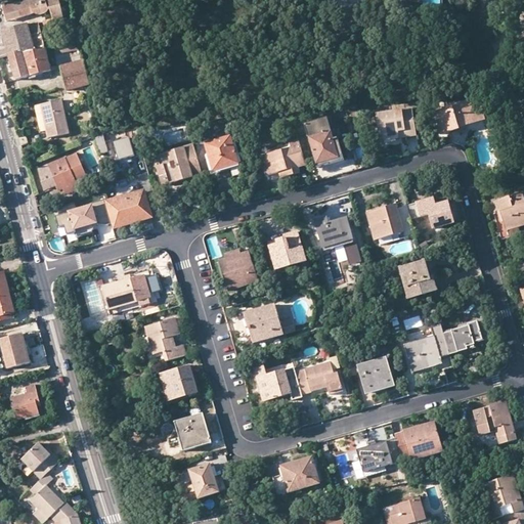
[(60,0),(28,0),(6,3),(9,14),(15,15),(16,18),(36,13),(38,14),(42,14),(46,13),(49,10),(49,8),(51,8),(53,18),(55,23),(66,20),(60,0)]
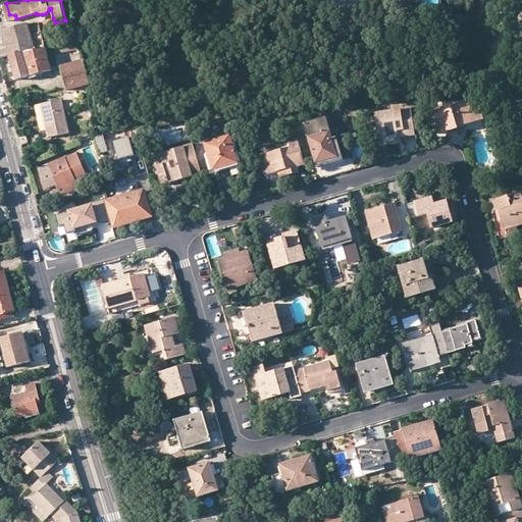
[(7,20),(16,18),(15,15),(9,14),(6,3),(3,4),(7,20)]
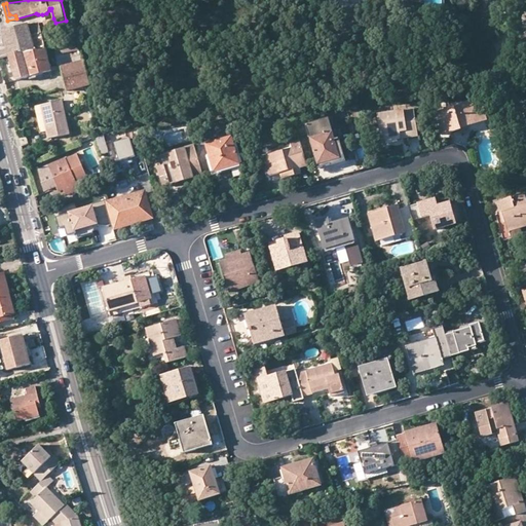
[(29,24),(2,32),(7,49),(0,50),(0,59),(9,57),(24,54),(46,50),(44,43),(42,33),(39,24),(30,26),(29,24)]
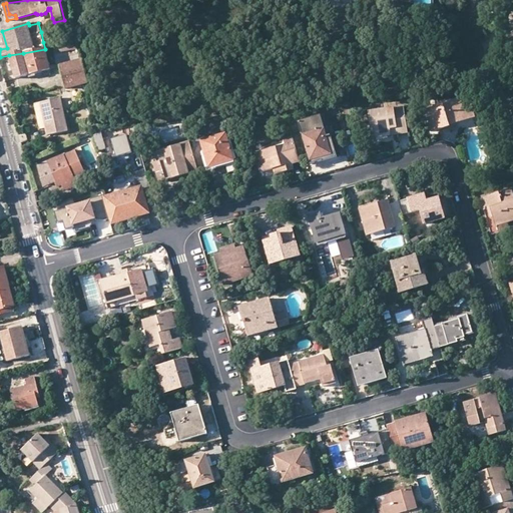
[(79,43),(53,47),(54,53),(80,49),(79,43)]
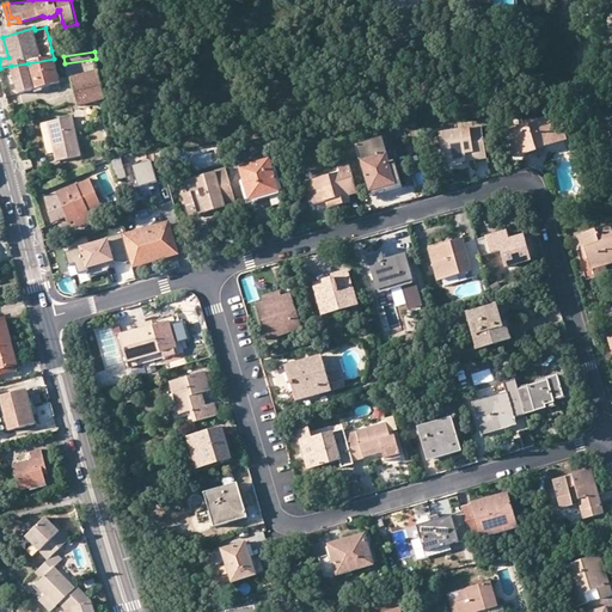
[(54,59),(28,63),(36,90),(60,84),(54,59)]
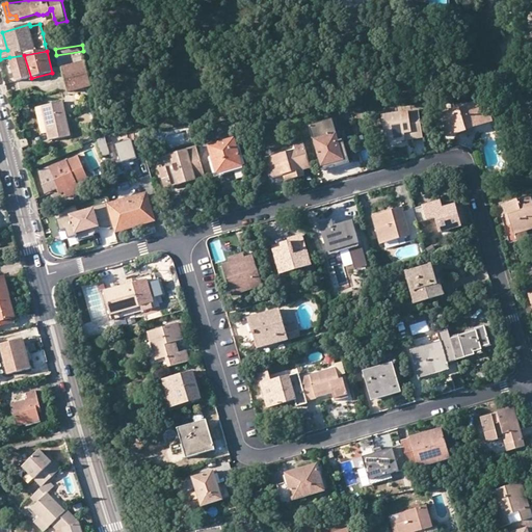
[(24,55),(9,57),(16,82),(31,78),(24,55)]
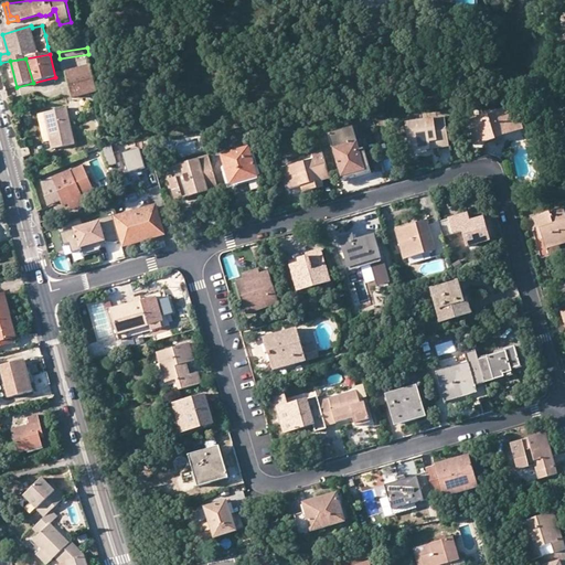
[(92,66),(66,73),(73,99),(98,93),(92,66)]
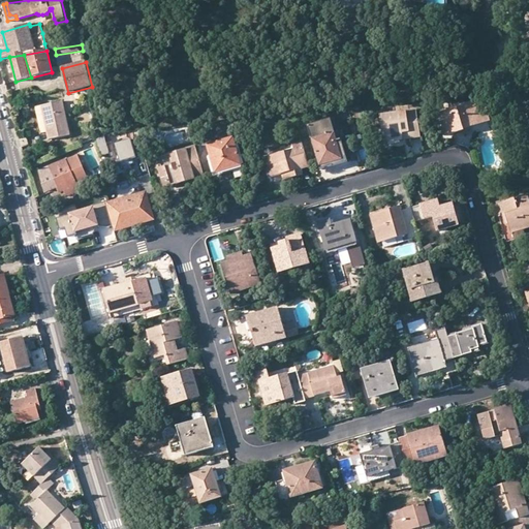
[(62,100),(41,104),(49,138),(69,133),(62,100)]
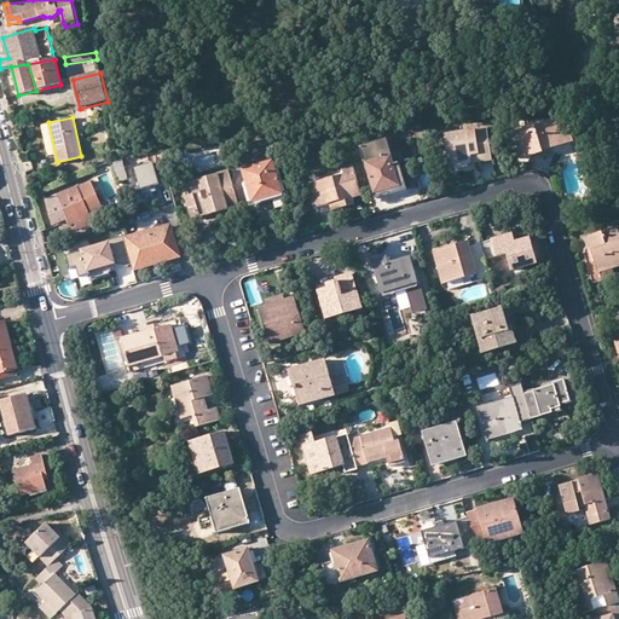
[(562,148),(557,133),(555,122),(534,128),(534,131),(513,137),(521,162),(542,156),(541,154),(548,151),(562,148)]
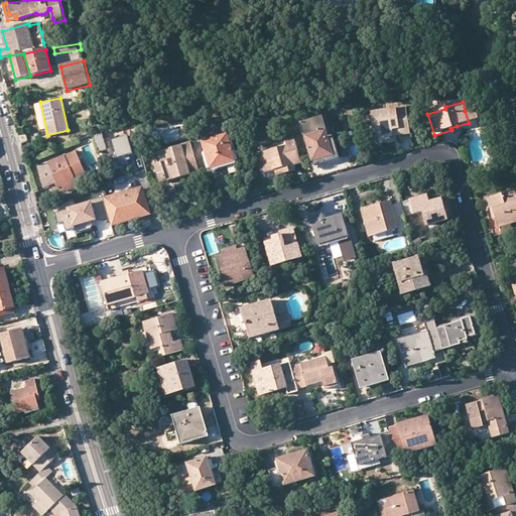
[(406,106),(371,112),(374,138),(410,133),(406,106)]
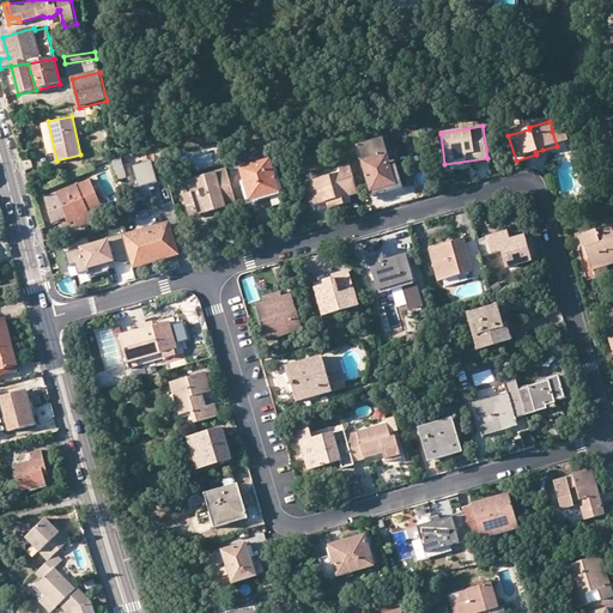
[(563,129),(552,132),(557,146),(568,144),(563,129)]
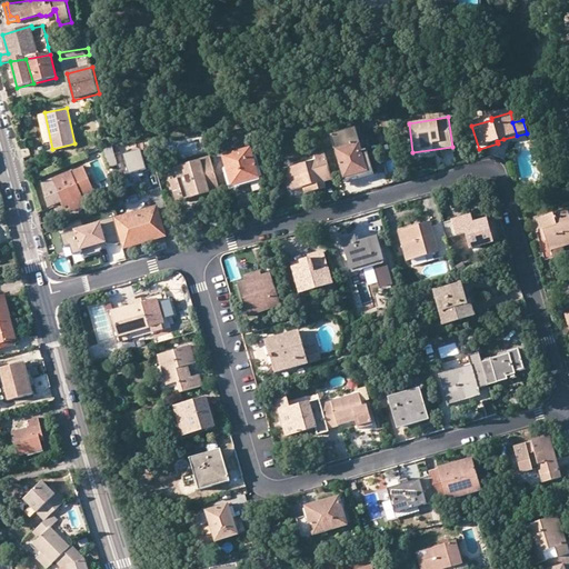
[(331,138),(335,152),(360,145),(356,130),(331,138)]
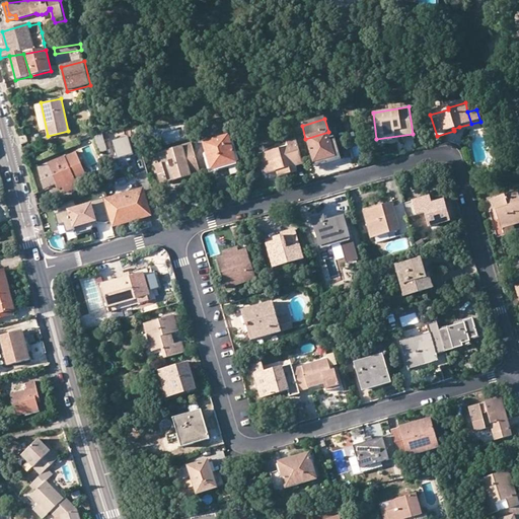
[(102,131),(95,134),(99,151),(106,149),(102,131)]
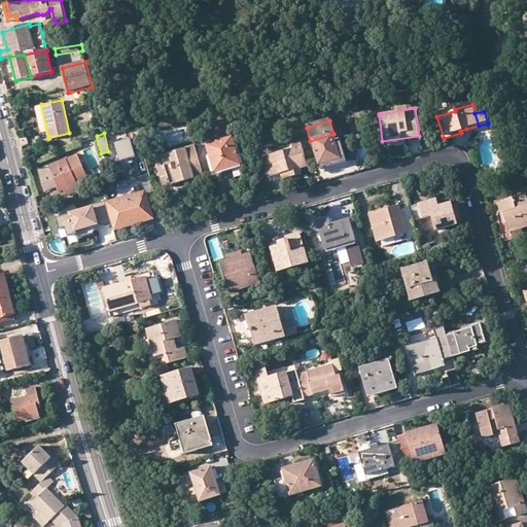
[(342,162),(336,142),(334,134),(310,141),(319,172),(331,168),(330,165),(342,162)]
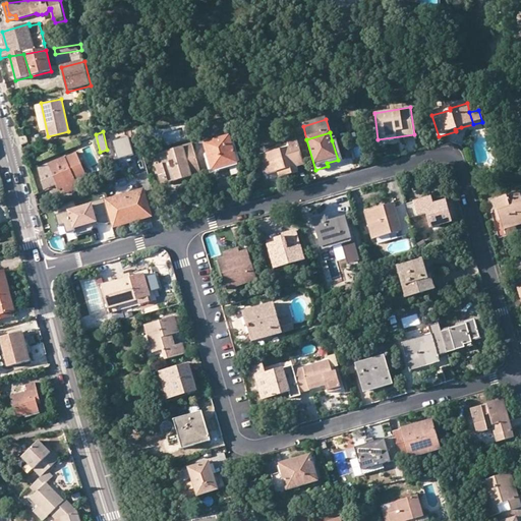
[(142,154),(137,135),(130,137),(129,136),(113,140),(120,164),(132,160),(131,156),(134,155),(135,156),(142,154)]
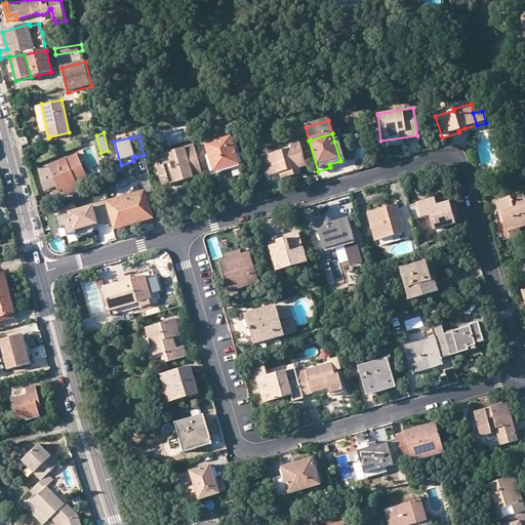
[(231,169),(239,166),(231,138),(205,146),(213,173),(231,169)]
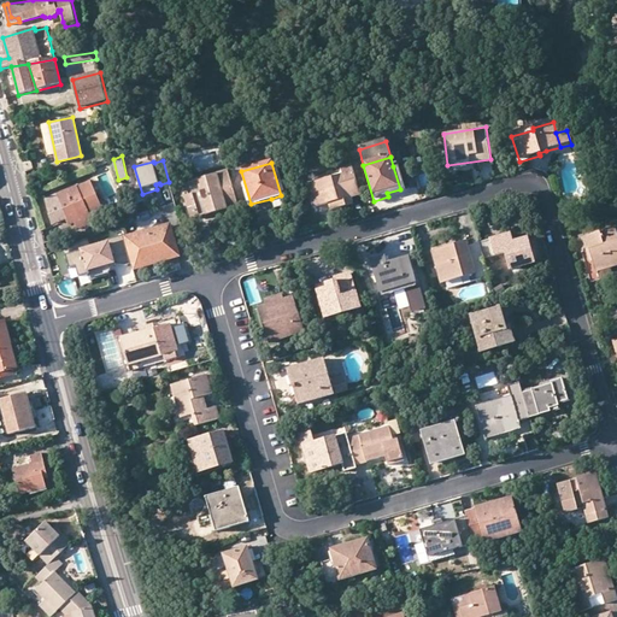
[(399,165),(393,166),(400,189),(387,193),(388,197),(388,198),(406,193),(399,165)]
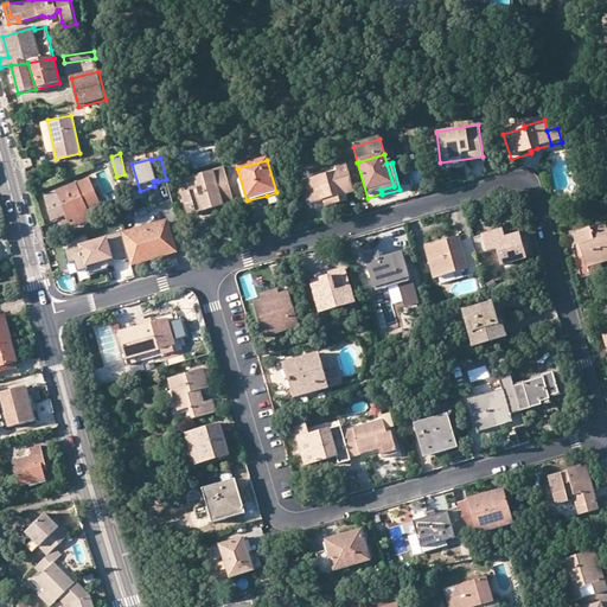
[(346,164),(336,167),(338,173),(302,183),(310,205),(325,202),(327,209),(349,203),(346,196),(355,193),(346,164)]
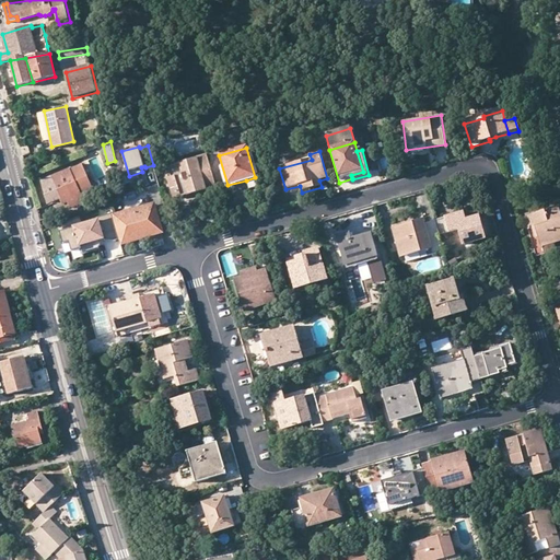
[(168,165),(177,196),(216,185),(207,154),(168,165)]
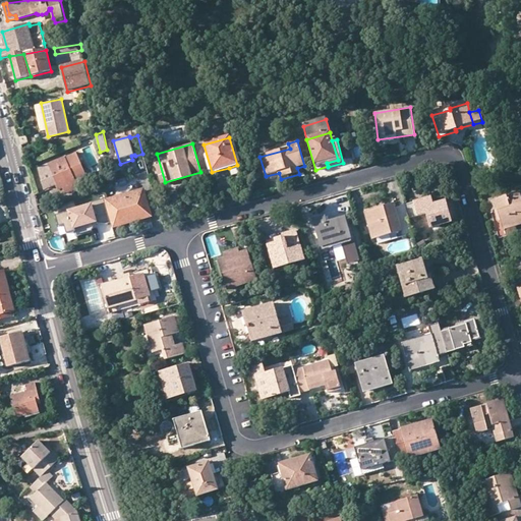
[(64,156),(77,184),(89,178),(76,151),(64,156)]
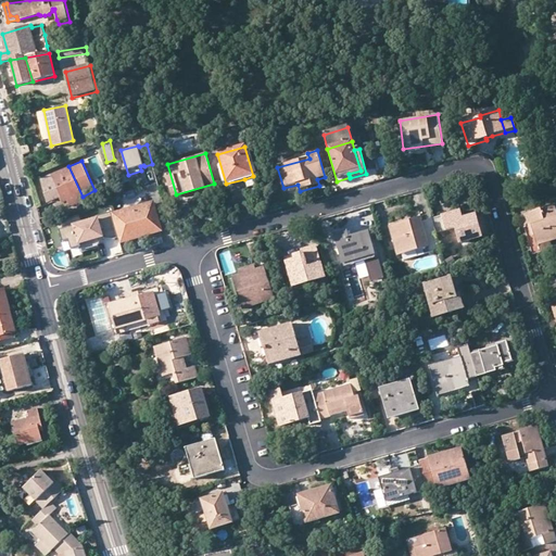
[(172,197),(176,194),(167,164),(163,165),(172,197)]
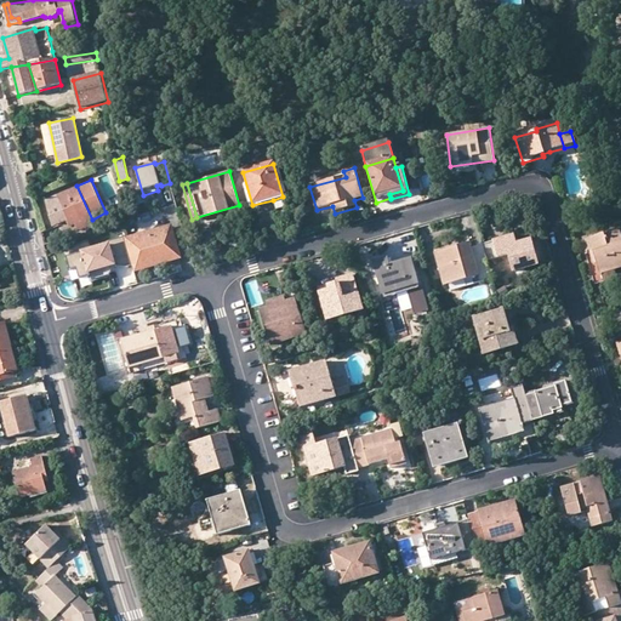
[(79,231),(93,223),(92,220),(77,186),(57,195),(68,218),(73,217),(75,223),(79,231)]
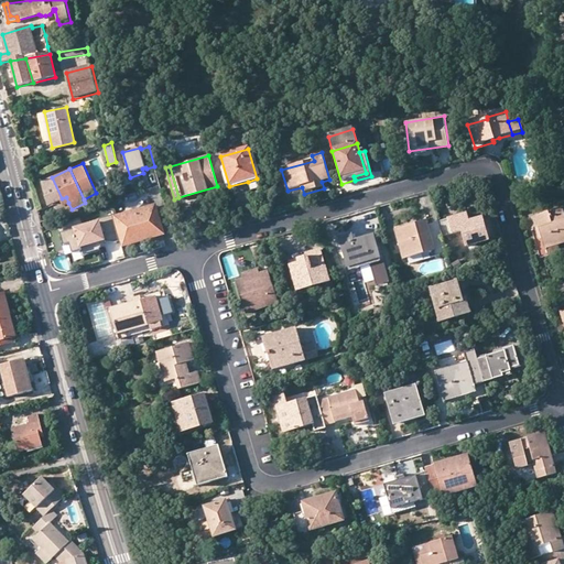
[(62,198),(52,177),(40,183),(50,204),(62,198)]
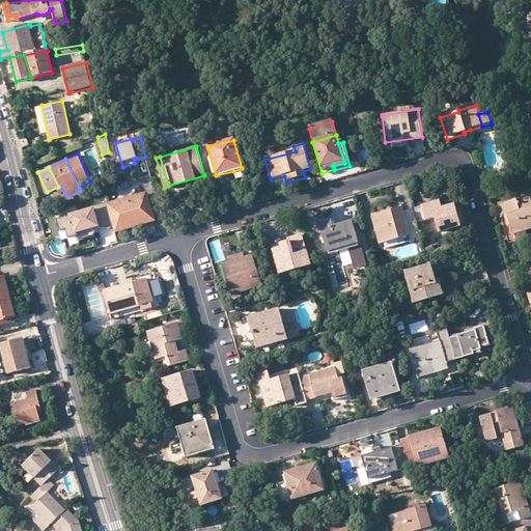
[(245,178),(242,168),(233,171),(236,182),(245,178)]
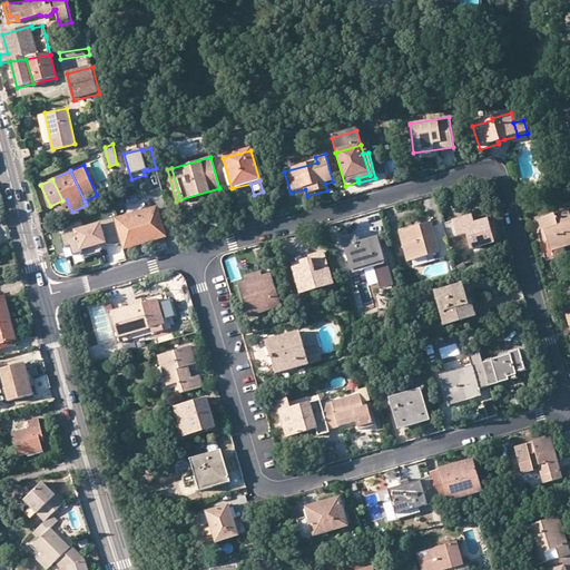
[(149,192),(151,203),(164,200),(160,189),(149,192)]
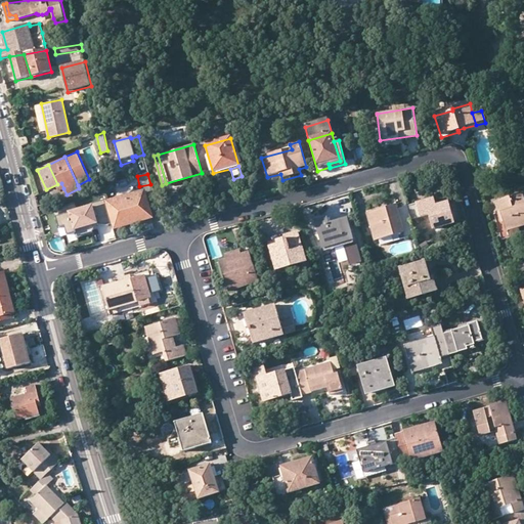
[(143,191),(110,202),(117,226),(150,215),(143,191)]
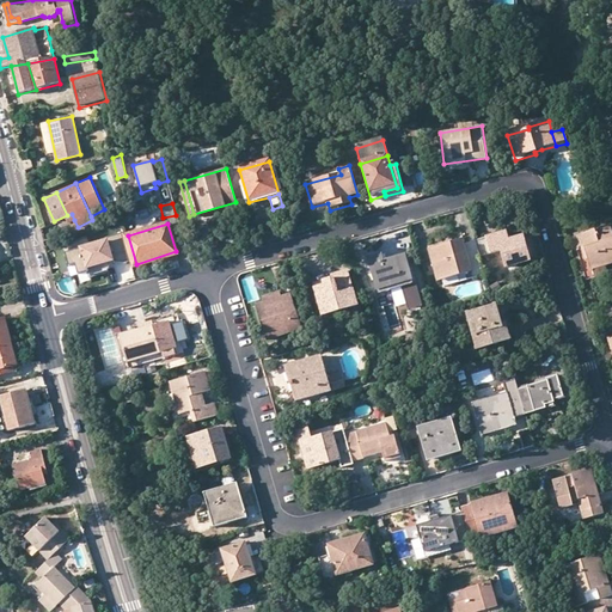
[(611,227),(611,226),(579,236),(586,261),(589,259),(592,269),(611,263),(611,227)]
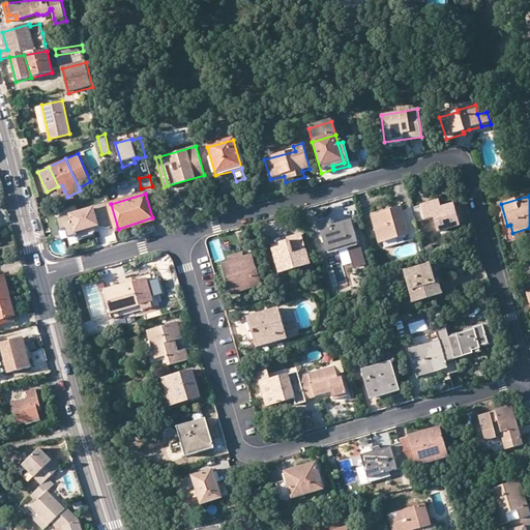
[(439,201),(412,208),(416,222),(433,216),(437,232),(459,226),(453,205),(441,208),(439,201)]
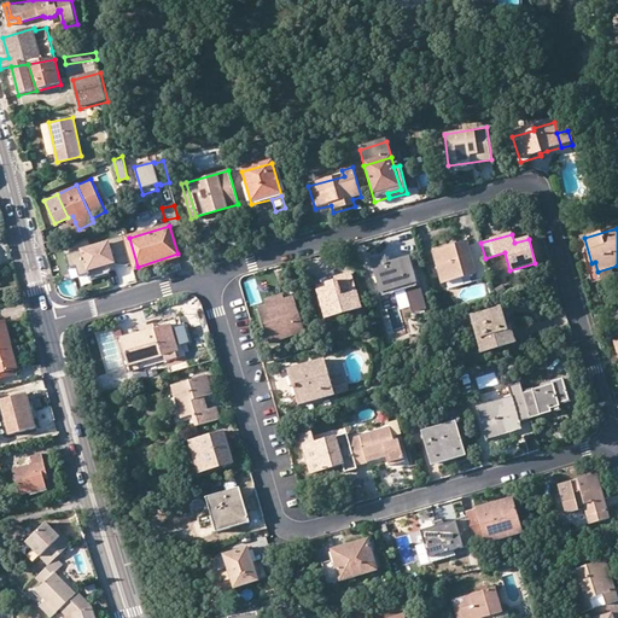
[(127,266),(132,264),(123,235),(106,240),(108,244),(65,255),(70,268),(75,267),(79,278),(89,274),(91,279),(108,274),(110,270),(108,263),(112,262),(114,264),(127,266)]
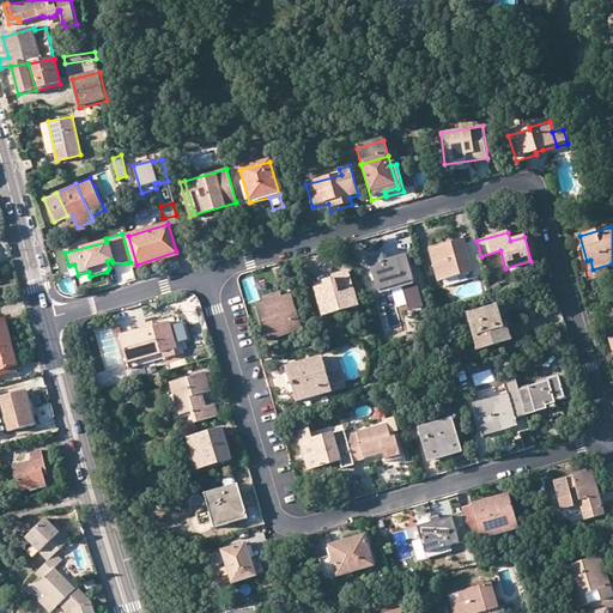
[(455,242),(429,249),(437,280),(473,271),(474,278),(486,274),(481,256),(477,241),(456,247),(455,242)]
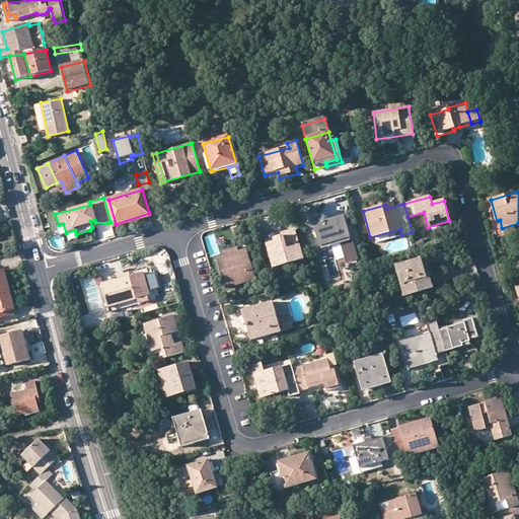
[(324,215),(312,218),(320,247),(350,239),(344,216),(325,220),(324,215)]
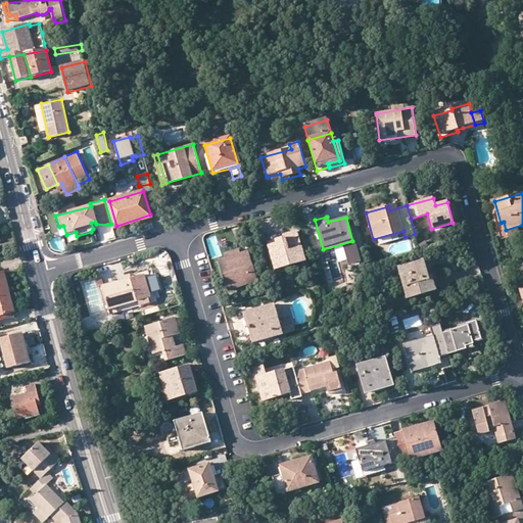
[(276,243),(269,245),(275,269),(306,259),(298,230),(282,234),(283,238),(275,240),(276,243)]
